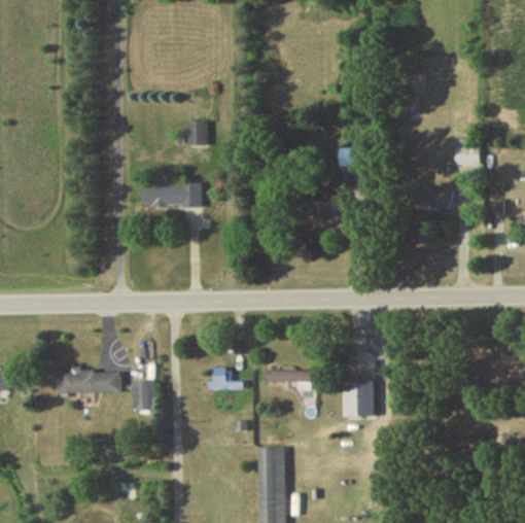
[(206,120),(187,120),(187,144),(206,144),(206,120)]
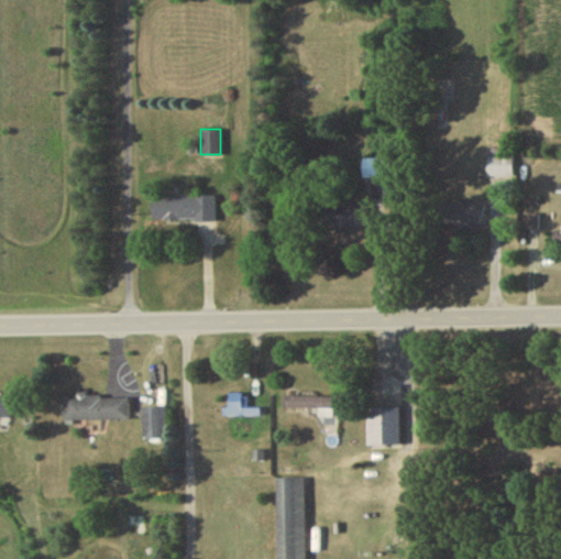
[(513,175),(513,152),(485,152),(485,175),(513,175)]
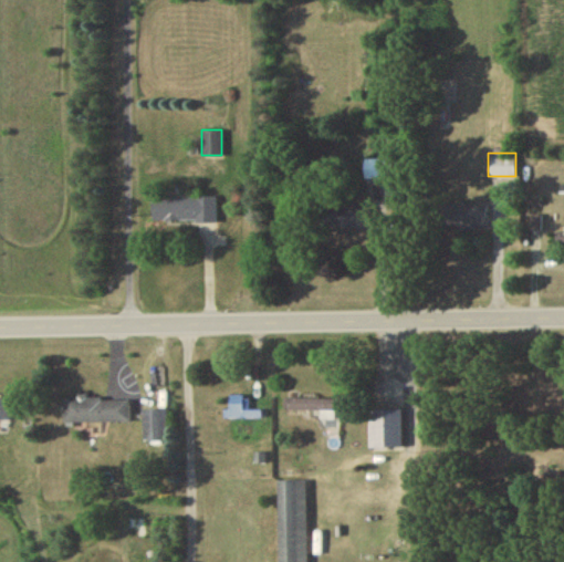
[(364,158),(364,178),(390,178),(390,158),(364,158)]
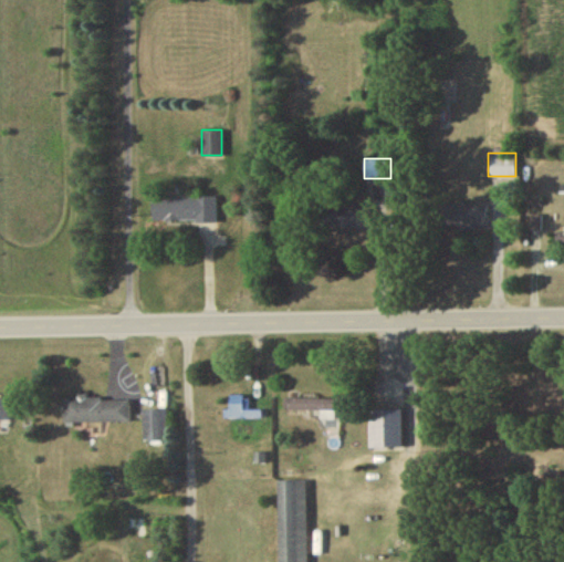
[(216,196),(152,196),(152,221),(216,221),(216,196)]
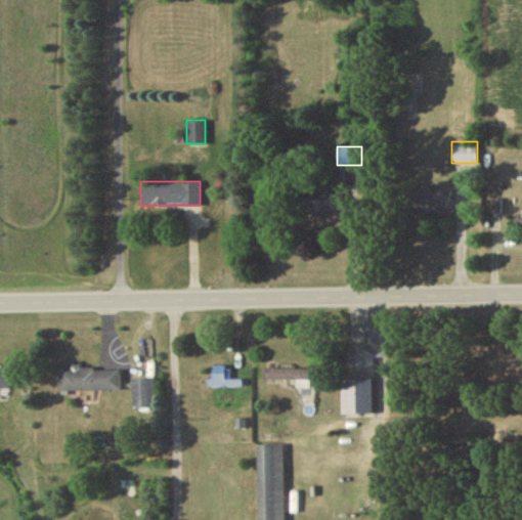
[(410,210),(449,210),(449,187),(410,187),(410,210)]
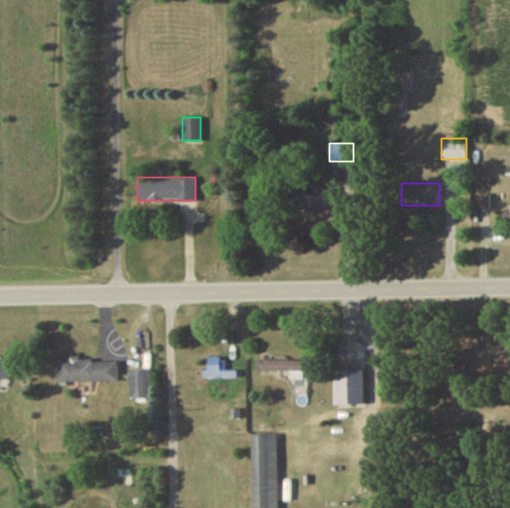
[(332,187),(301,187),(301,207),(332,207),(332,187)]
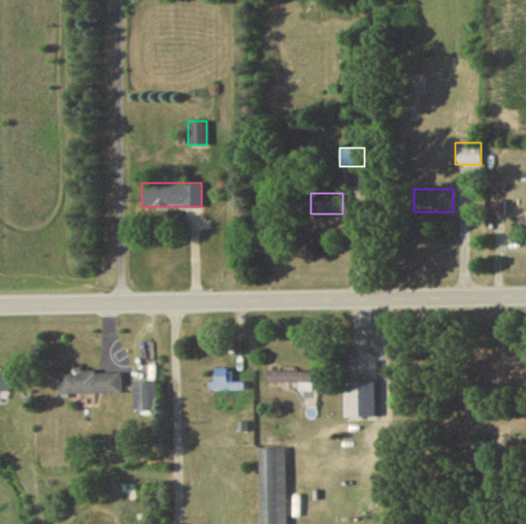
[(226,369),(215,369),(215,389),(226,389),(226,369)]
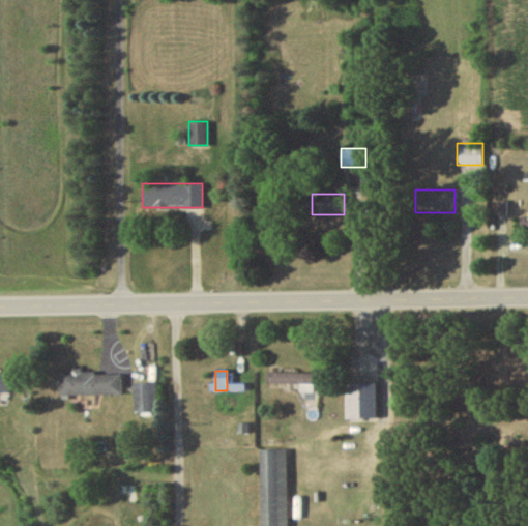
[(8,373),(0,372),(0,393),(8,393),(8,373)]
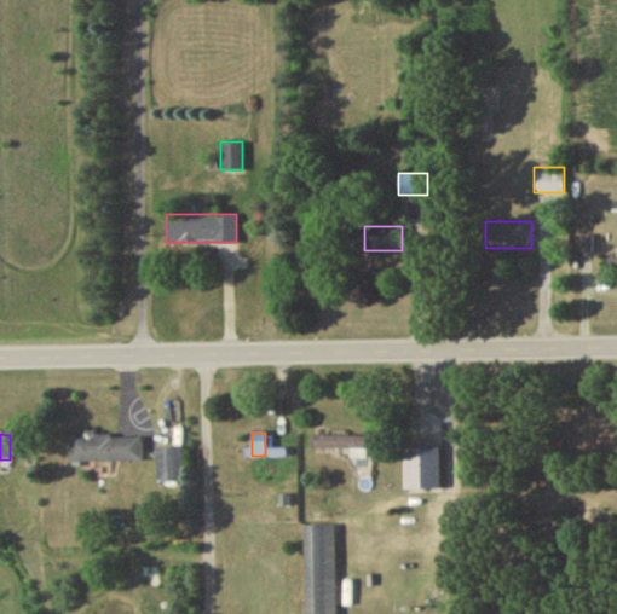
[(140,461),(142,434),(68,434),(68,459),(140,461)]
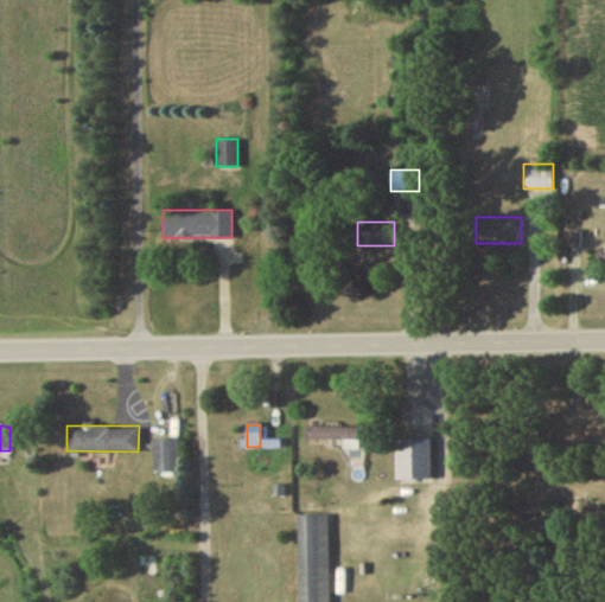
[(344,440),(344,442),(367,442),(367,427),(305,426),(305,439),(344,440)]
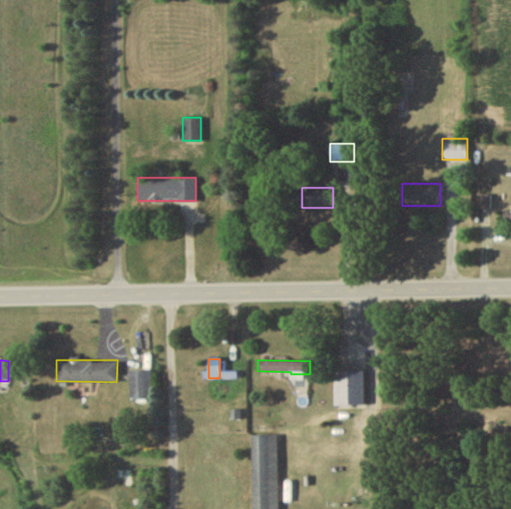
[(151,399),(151,370),(129,370),(129,399),(151,399)]
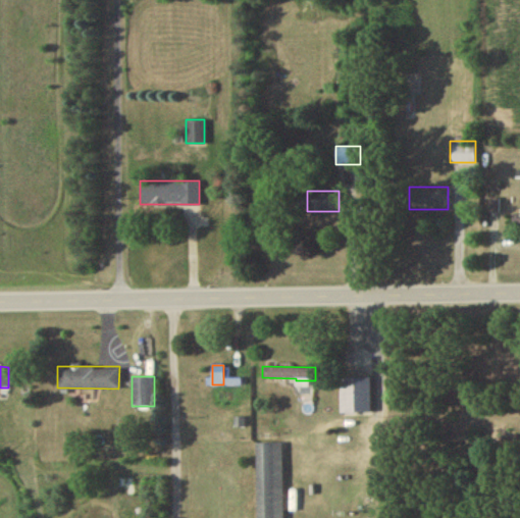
[(370,411),(370,376),(341,376),(341,411),(370,411)]
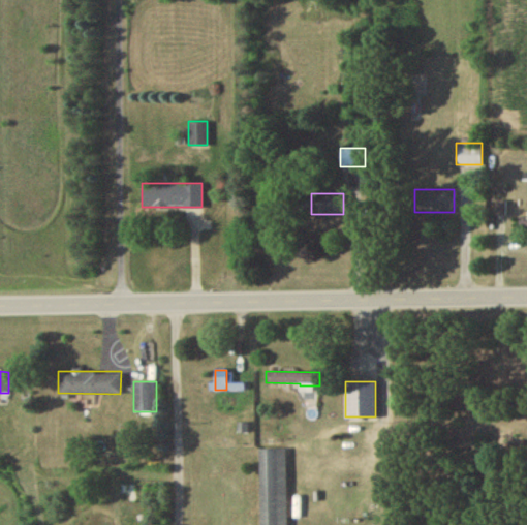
[(285,524),(286,449),(259,449),(258,524),(285,524)]
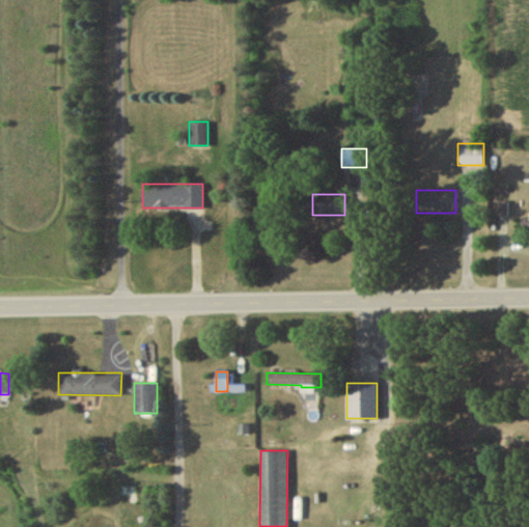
All buildings are outlined.
